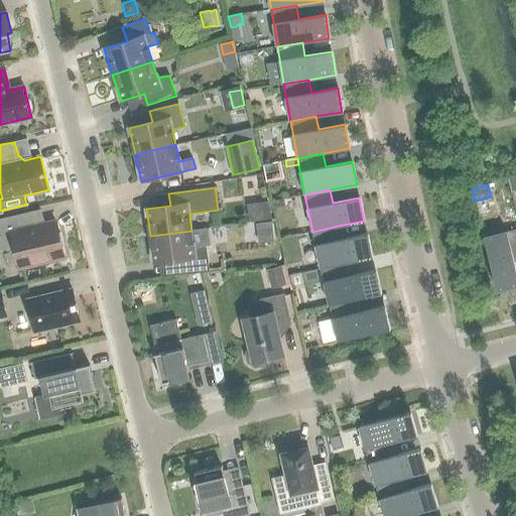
[(259,204),(261,220),(271,219),(269,202),(259,204)]
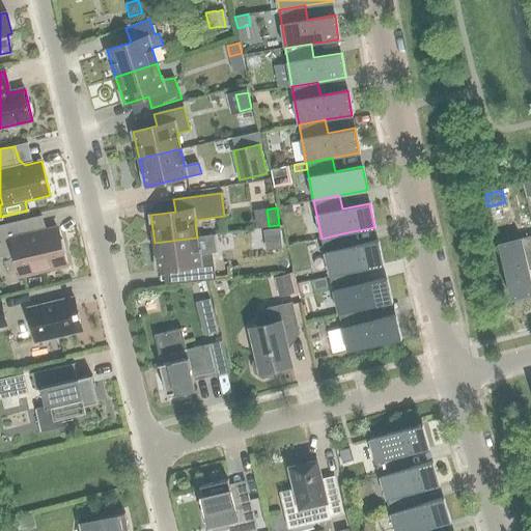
[(0,255),(15,252),(20,275),(66,263),(64,254),(65,252),(62,241),(60,239),(58,229),(28,236),(24,220),(0,225),(0,255)]
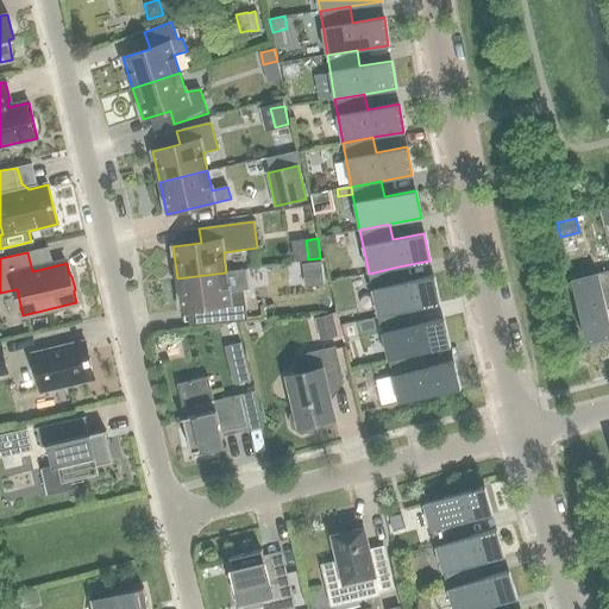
[(321,262),(302,264),(305,278),(324,276),(321,262)]
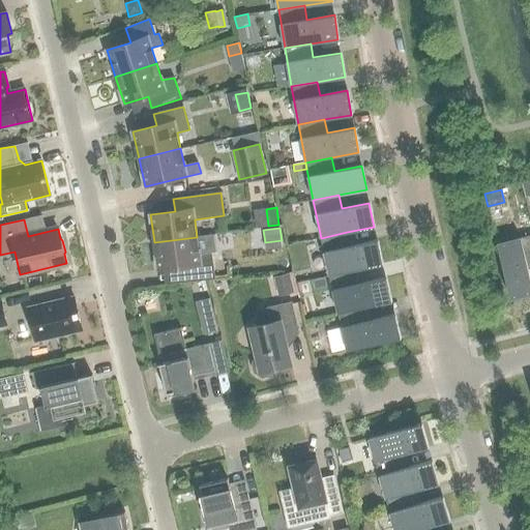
[(329,275),(355,270),(382,264),(377,240),(350,245),(347,232),(321,238),(329,275)]
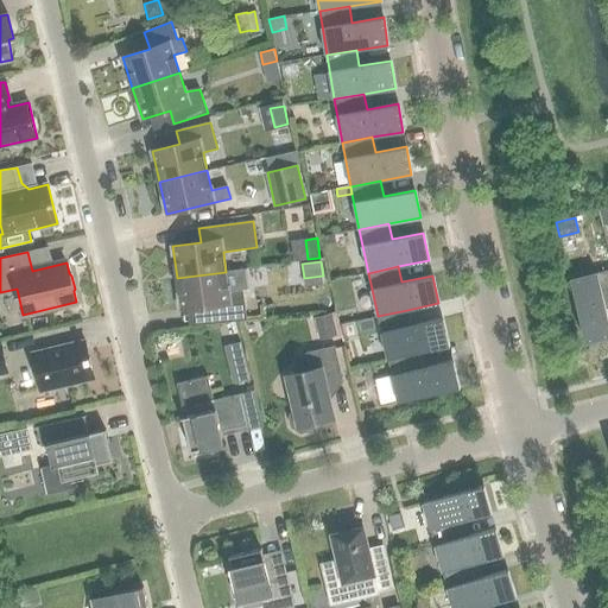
[(226,272),(177,278),(181,310),(209,306),(211,324),(247,321),(242,289),(251,287),(248,268),(226,272)]
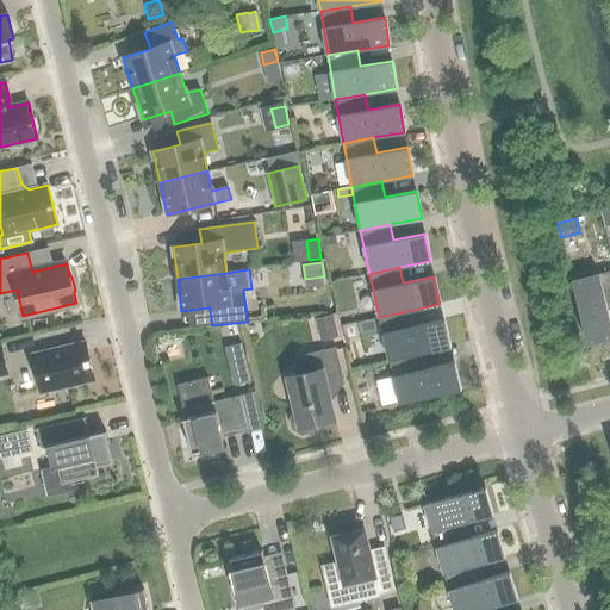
[(609,316),(607,304),(609,303),(609,271),(572,281),(587,342),(609,335),(609,316)]
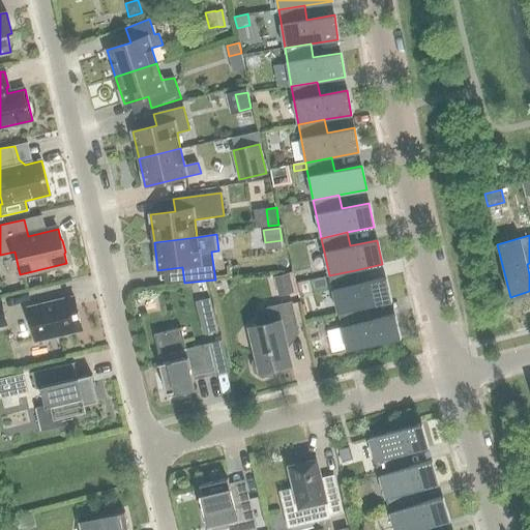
[(358,284),(355,270),(329,275),(339,314),(364,307),(391,301),(385,277),(358,284)]
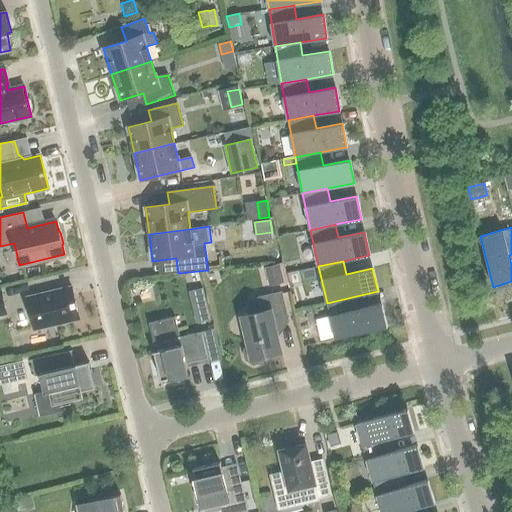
[(279,265),(267,268),(271,285),(284,282),(279,265)]
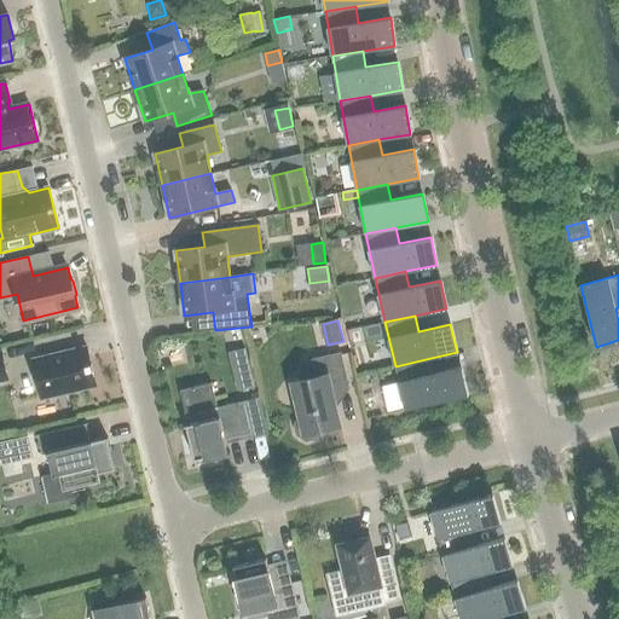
[(42,399),(96,386),(86,346),(33,359),(42,399)]
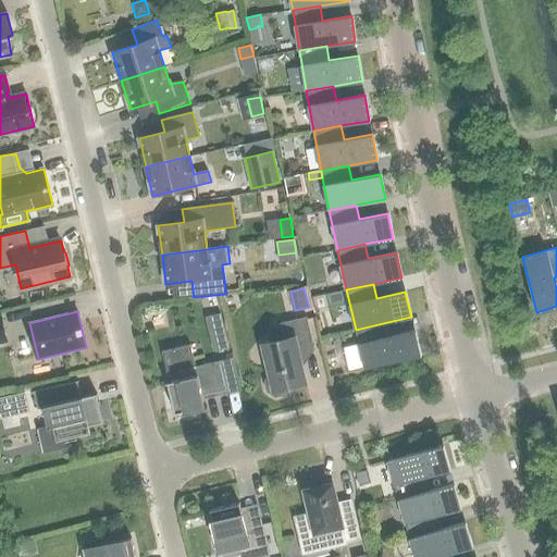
[(267,392),(275,397),(285,395),(291,386),(306,383),(298,350),(312,348),(313,351),(314,351),(307,317),(274,324),(279,342),(264,345),(264,344),(262,344),(270,374),(264,382),(267,392)]
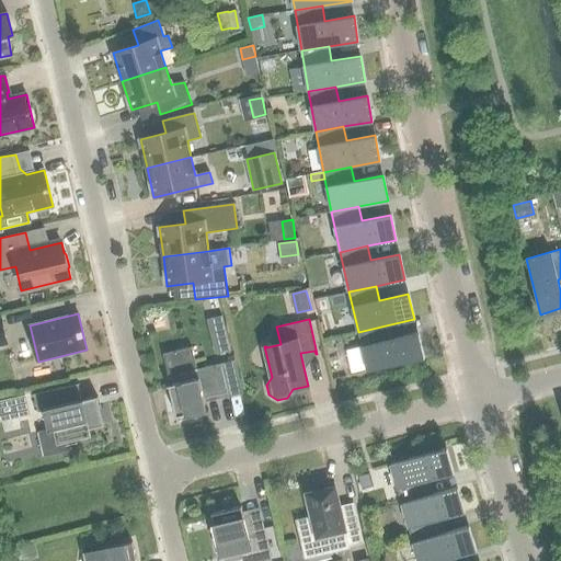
[(386,325),(358,332),(367,371),(423,358),(418,333),(389,340),(386,325)]
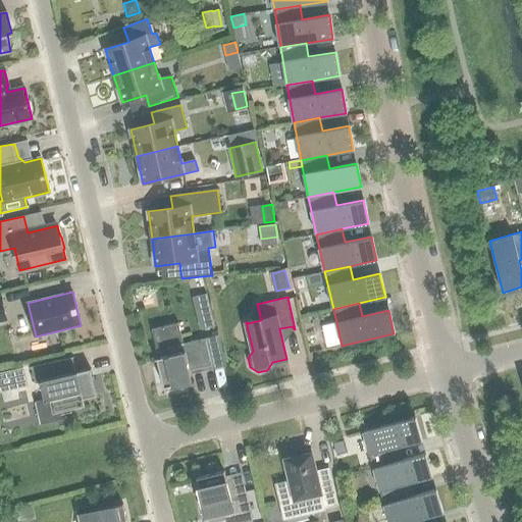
[(211,312),(198,315),(201,328),(214,325),(211,312)]
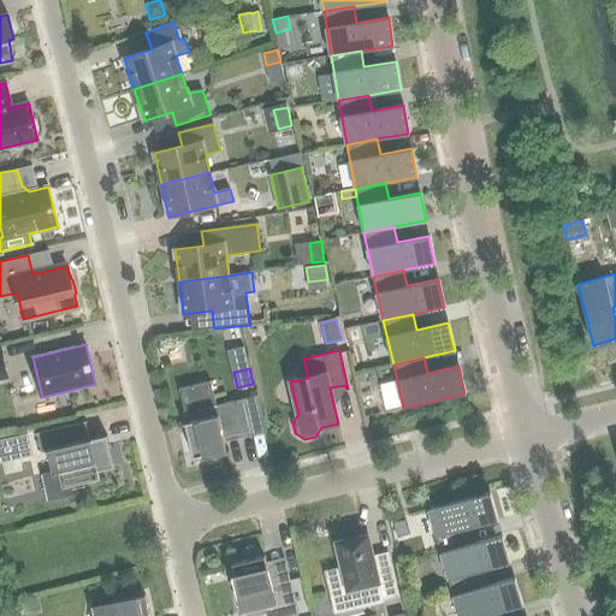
[(201,419),(184,424),(184,425),(185,424),(194,457),(208,454),(209,456),(229,451),(229,450),(227,450),(224,437),(249,431),(242,400),(217,406),(211,381),(179,389),(185,413),(199,410),(201,419)]
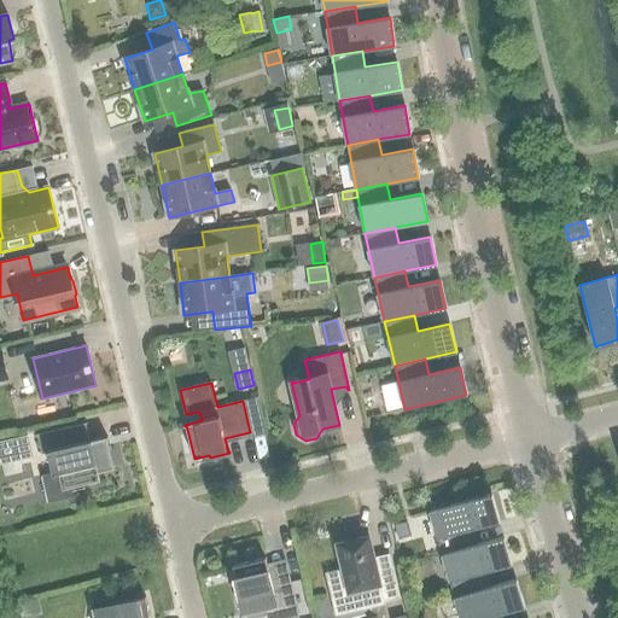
[(73,491),(85,488),(83,483),(94,479),(94,481),(99,479),(98,472),(115,468),(110,445),(108,437),(103,438),(101,438),(89,441),(86,425),(87,424),(87,423),(35,435),(35,436),(38,436),(41,454),(48,453),(53,473),(42,476),(48,503),(74,497),(73,491)]
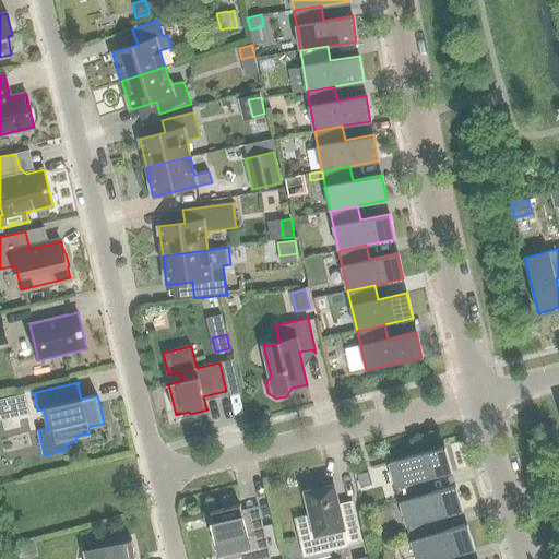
[(25,393),(15,395),(21,416),(31,413),(25,393)]
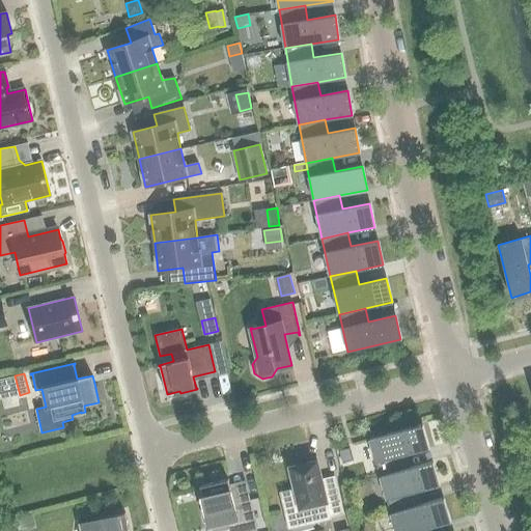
[(369,439),(380,477),(406,469),(401,455),(428,448),(422,424),(369,439)]
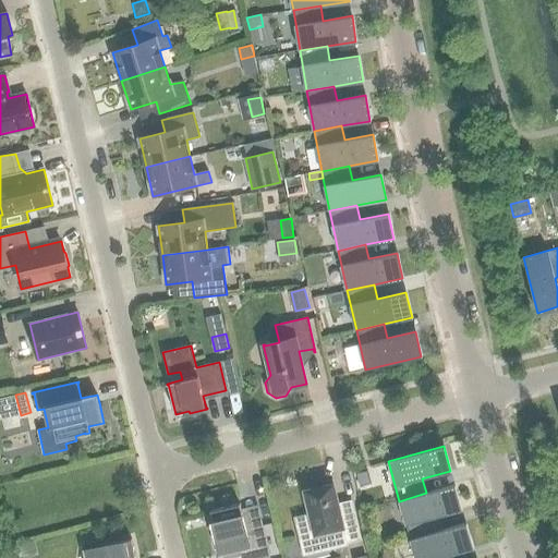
[(370,470),(358,473),(362,486),(374,483),(370,470)]
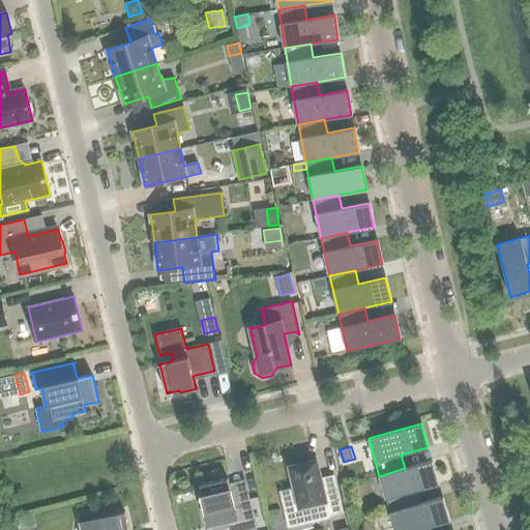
[(300,459),(301,464),(290,466),(295,490),(282,493),(284,500),(282,501),(284,511),(286,510),(290,526),(344,512),(336,483),(323,488),(316,455),(300,459)]
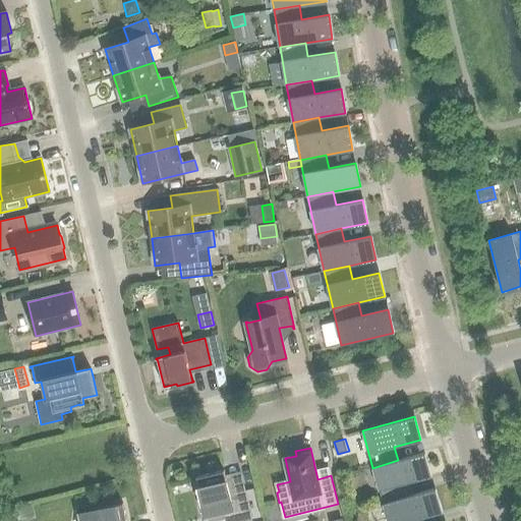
[(398,460),(372,468),(384,505),(408,497),(404,483),(430,475),(424,452),(398,460)]
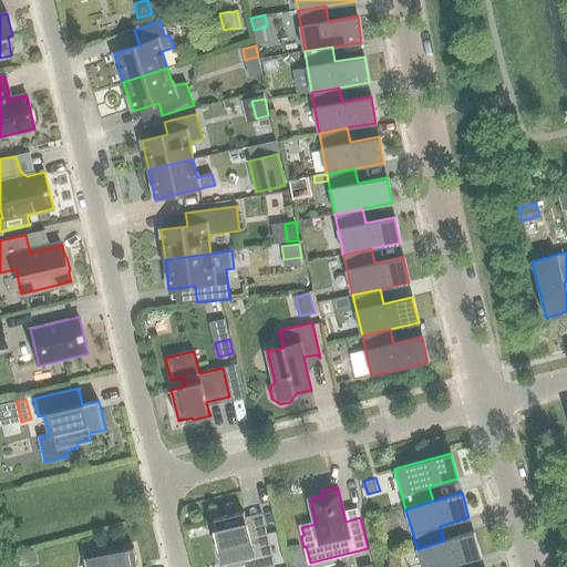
[(223,557),(225,564),(244,559),(245,566),(267,566),(275,565),(267,533),(250,537),(244,512),(214,518),(217,533),(212,534),(218,558),(223,557)]
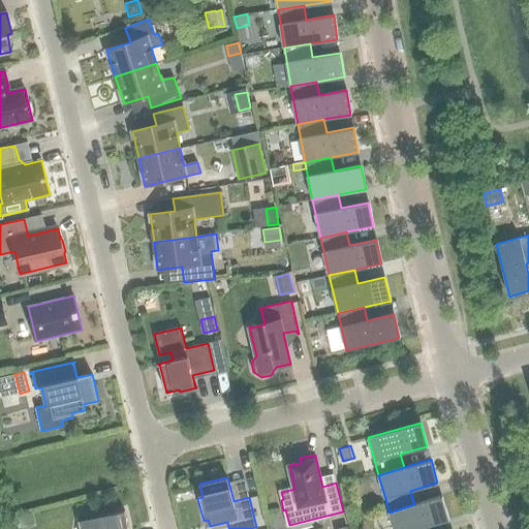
[(414,504),(390,512),(394,528),(422,528),(422,527),(448,520),(441,496),(414,504)]
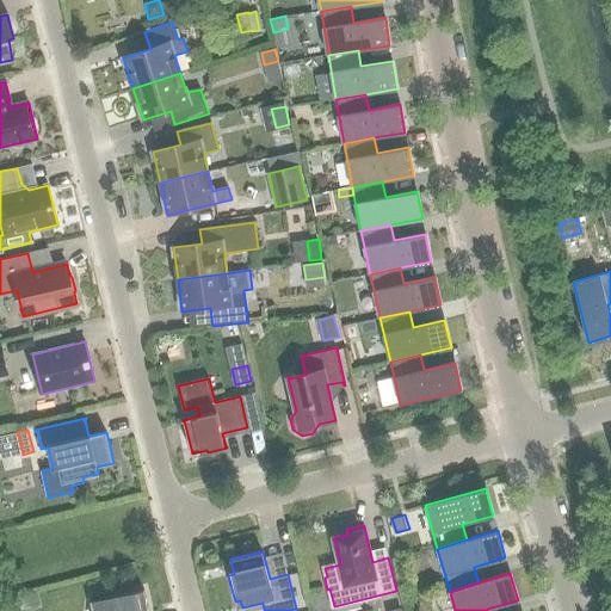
[(93,603),(93,604),(92,610),(148,610),(144,590),(115,597),(94,594),(93,603)]
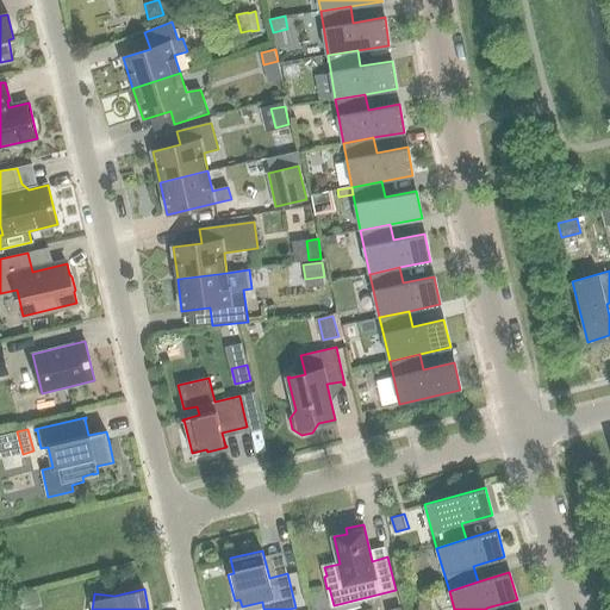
[(27,609),(42,607),(38,591),(19,597),(22,609),(27,609)]
